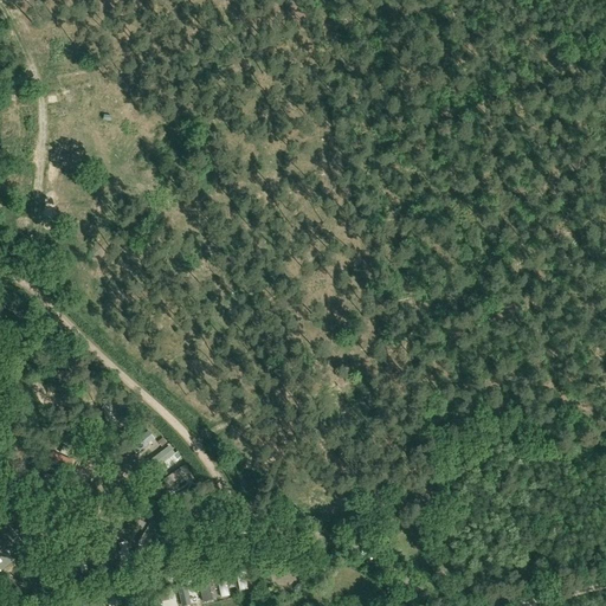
[(63,446),(60,453),(68,457),(70,450),(63,446)]
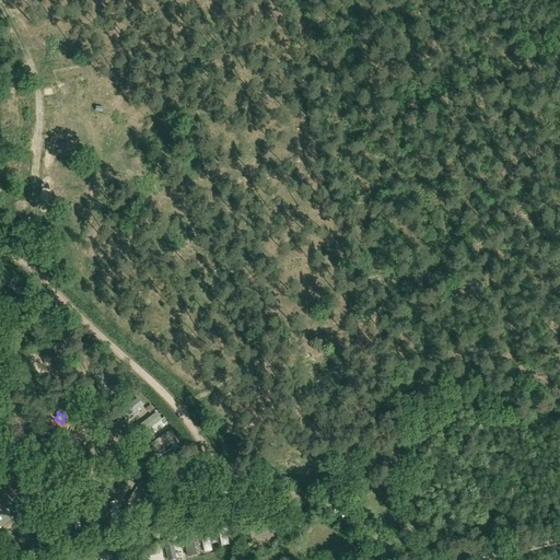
[(129,480),(125,487),(130,490),(135,485),(129,480)]
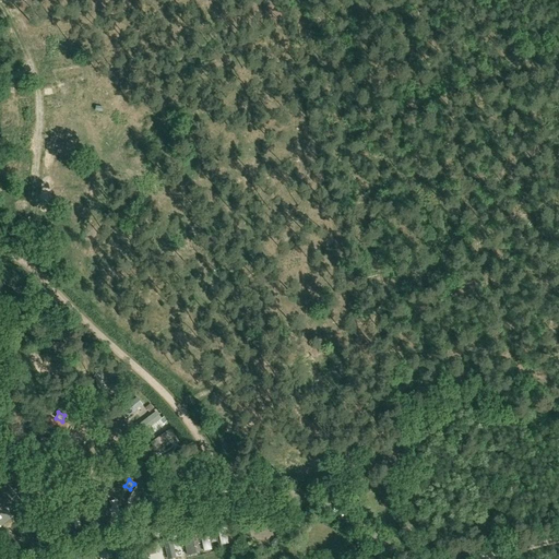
[(0,490),(0,526),(25,507),(8,485),(0,490)]
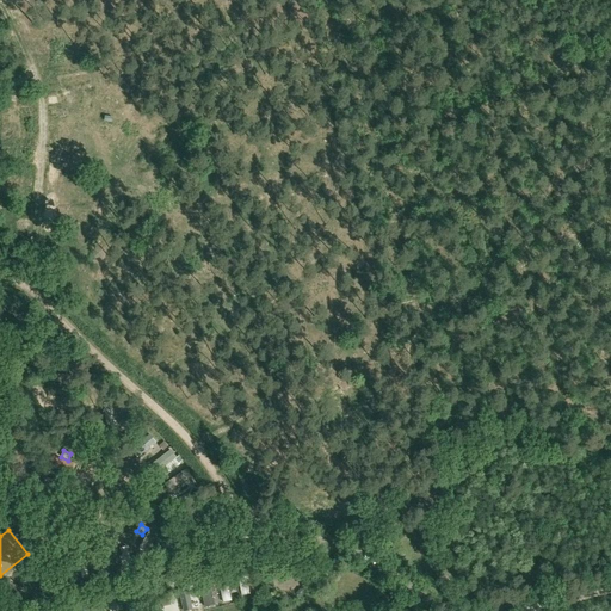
[(137,554),(134,560),(141,565),(144,559),(137,554)]
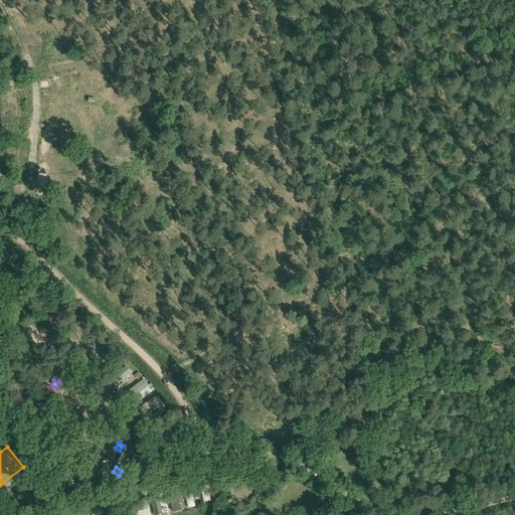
[(90,471),(74,474),(77,488),(93,486),(90,471)]
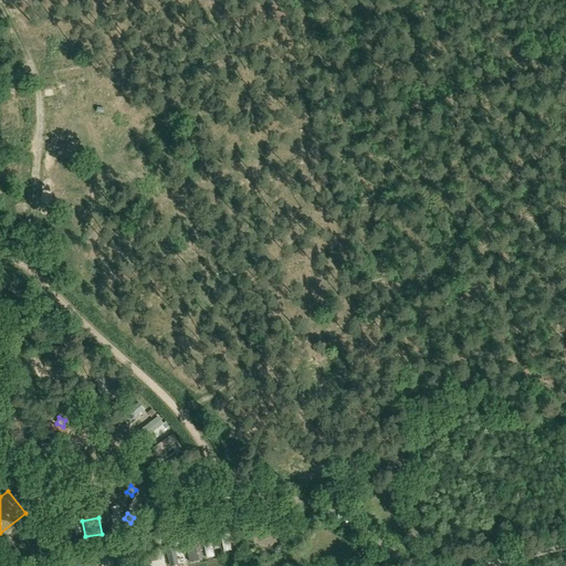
[(113,525),(106,527),(108,535),(115,533),(113,525)]
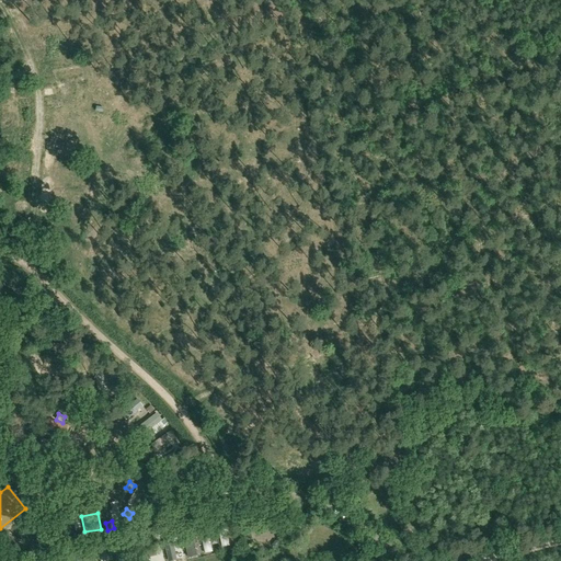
[(65,522),(57,524),(59,530),(61,530),(66,529),(67,529),(65,522)]
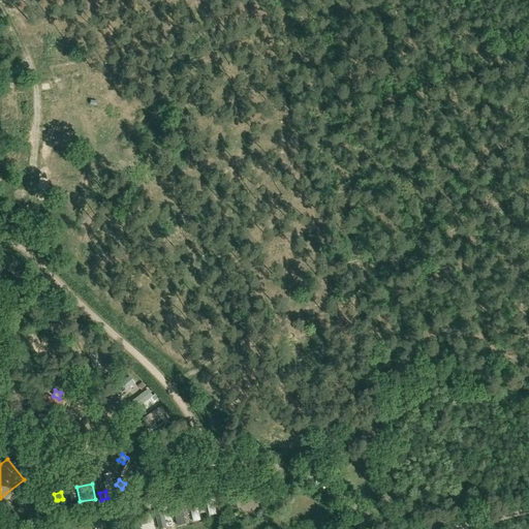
[(210,516),(218,515),(215,499),(207,500),(210,516)]
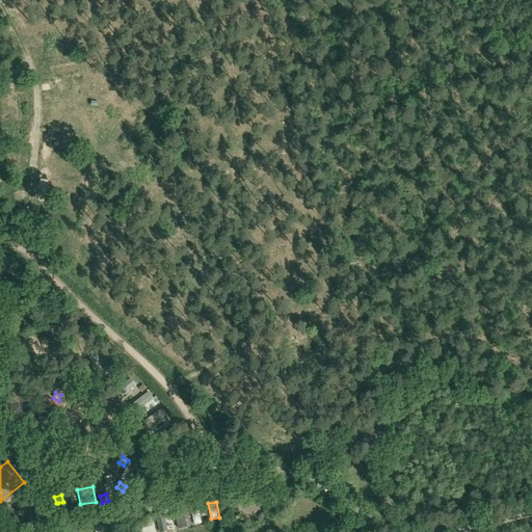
[(176,517),(179,530),(203,523),(197,503),(173,510),(174,514),(164,517),(165,521),(176,517)]
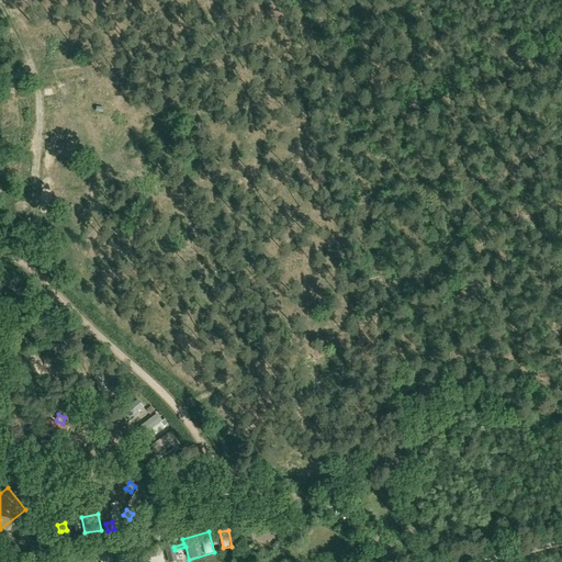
[(90,551),(83,554),(88,561),(93,559),(90,551)]
